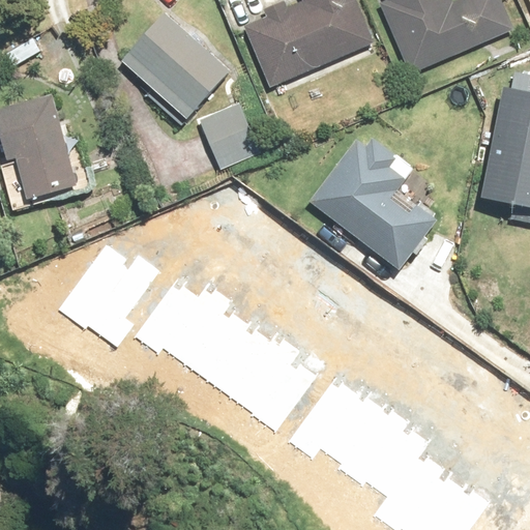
[(376,42),(357,0),(302,0),(287,6),(285,1),(266,8),(268,15),(242,25),(268,87),(376,42)]
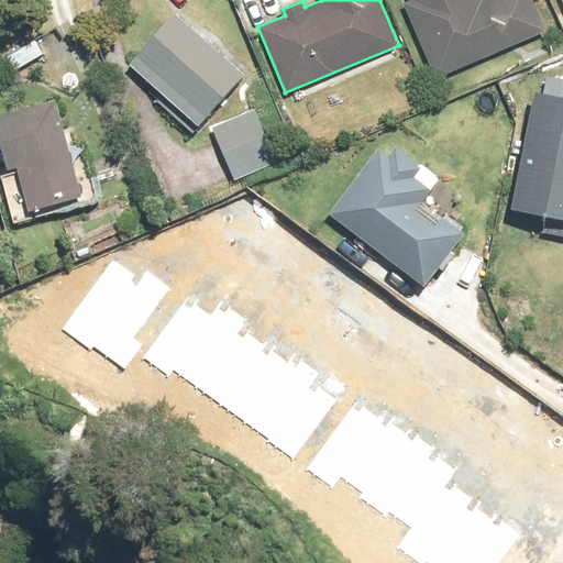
[(407,0),(404,1),(435,80),(544,35),(530,0),(484,0),(478,3),(476,0),(407,0)]
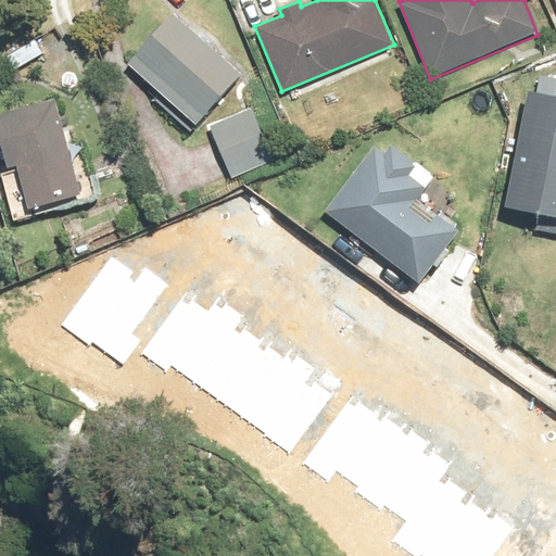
[(173,11),(124,65),(192,126),(240,72),(173,11)]
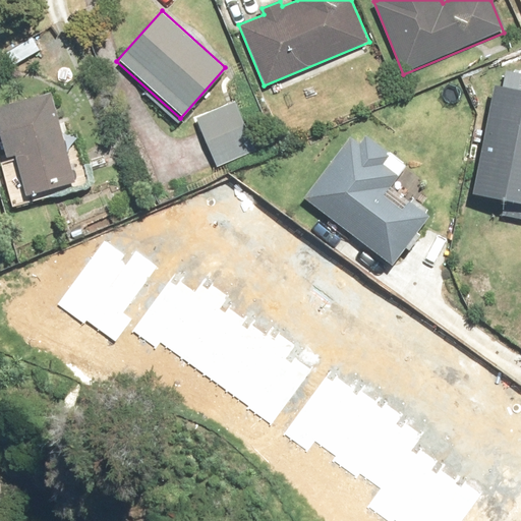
[(471,195),(510,203),(507,219),(520,221),(520,73),(505,71),(503,84),(493,82),(471,195)]
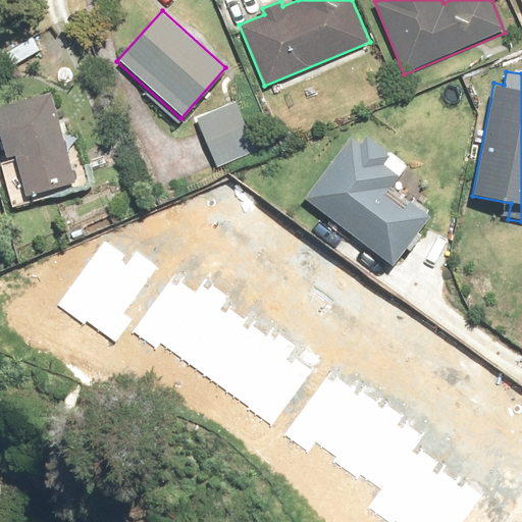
[(51,91),(0,104),(0,140),(5,158),(13,156),(25,199),(76,186),(51,91)]
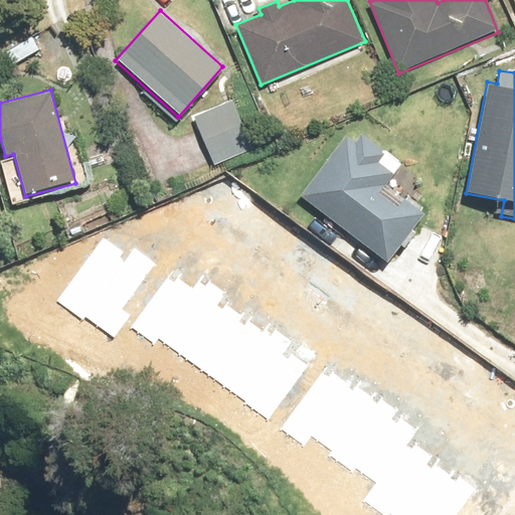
[(232,101),(194,115),(212,165),(251,150),(232,101)]
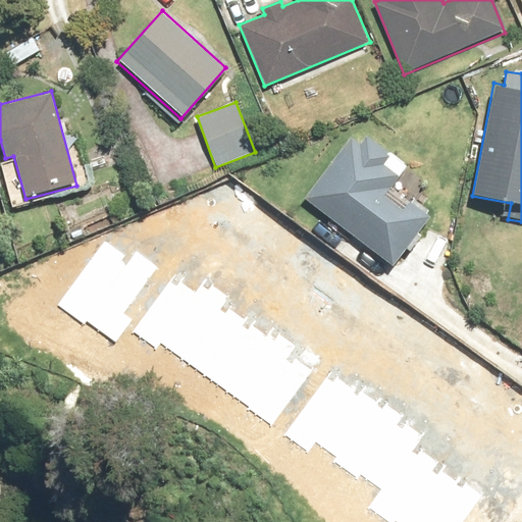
[(360,144),(350,135),(302,198),(390,266),(431,214),(402,191),(411,180),(401,172),(407,164),(367,134),(360,144)]
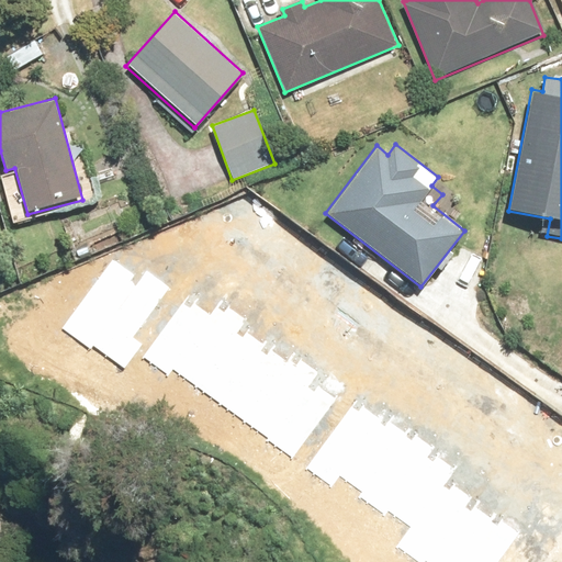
[(97,255),(44,323),(93,360),(134,308),(108,289),(120,273),(97,255)]
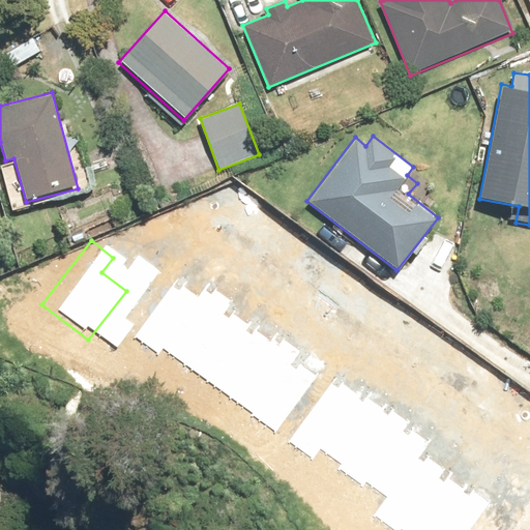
[(125,321),(254,416),(300,354),(288,346),(297,333),(208,266),(196,283),(169,263),(125,321)]
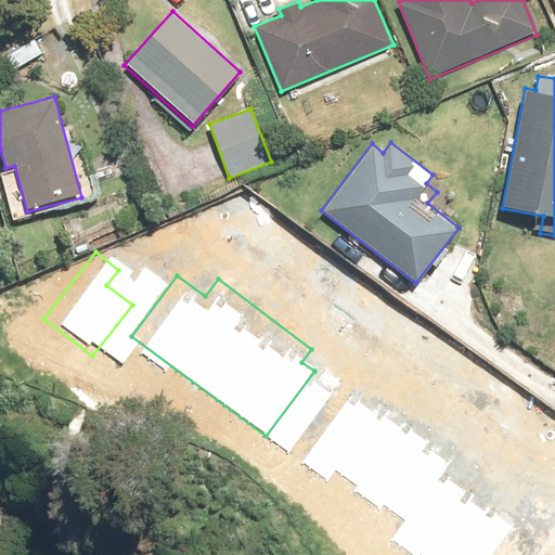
[(365,526),(402,554),(466,554),(498,516),(436,468),(447,454),(344,375),(288,444),(376,512),(365,526)]
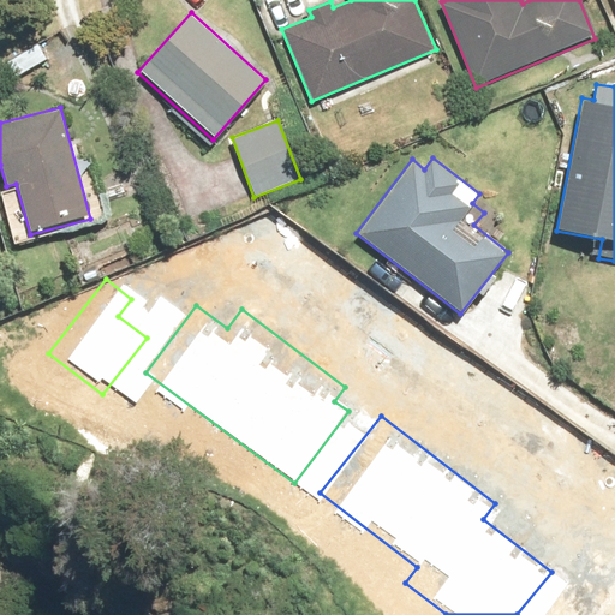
[(614,614),(614,585),(591,614),(614,614)]
